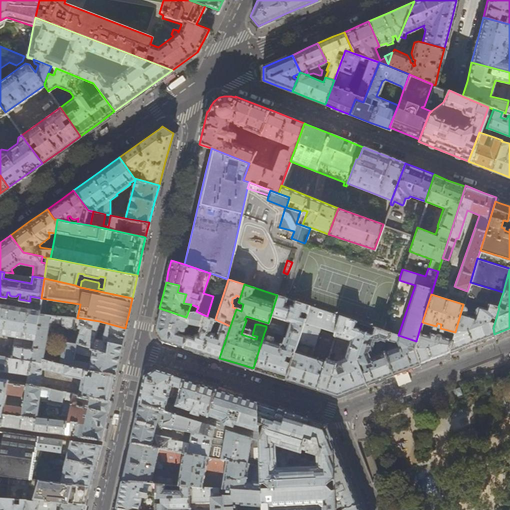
[(308,305),(277,295),(268,323),(266,326),(266,328),(280,333),(284,319),(288,321),(281,344),(272,341),(273,338),(272,336),(264,333),(253,368),(268,373),(285,379),(290,362),(285,361),(287,356),(291,357),(308,305)]
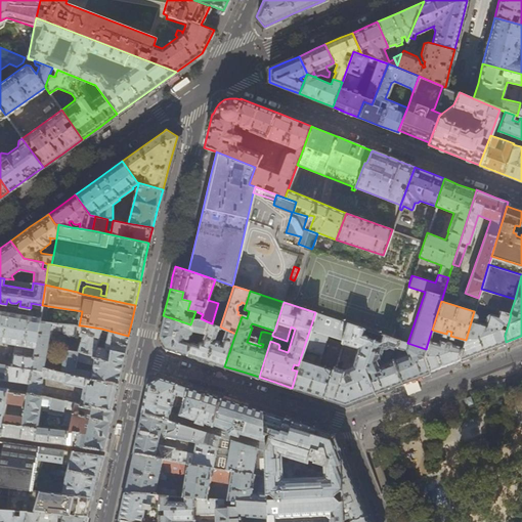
[(0,435),(8,391),(28,394),(28,392),(40,394),(42,376),(64,382),(64,383),(77,386),(76,389),(79,393),(82,394),(80,403),(91,405),(91,404),(112,409),(115,394),(117,385),(73,375),(43,366),(42,372),(31,368),(40,320),(41,310),(31,308),(19,306),(6,304),(0,303),(0,340),(14,343),(11,364),(0,362),(0,435)]
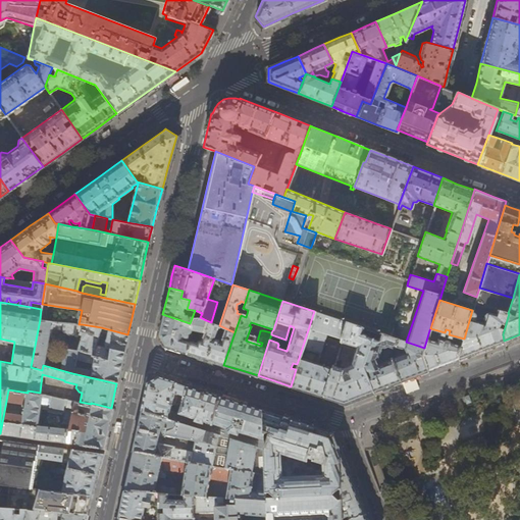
[(474,303),(472,310),(464,339),(463,340),(457,359),(483,349),(504,341),(503,334),(509,313),(508,313),(498,310),(496,315),(488,312),(487,312),(486,313),(485,314),(483,319),(479,317),(480,312),(482,313),(483,309),(487,310),(489,310),(490,308),(474,303)]
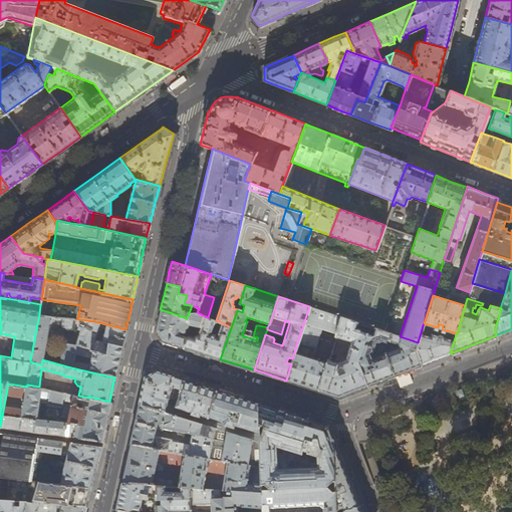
[(200,327),(203,315),(197,312),(199,308),(192,305),(187,318),(160,309),(157,321),(155,330),(162,341),(170,343),(183,347),(186,335),(192,337),(193,335),(195,335),(198,326),(200,327)]
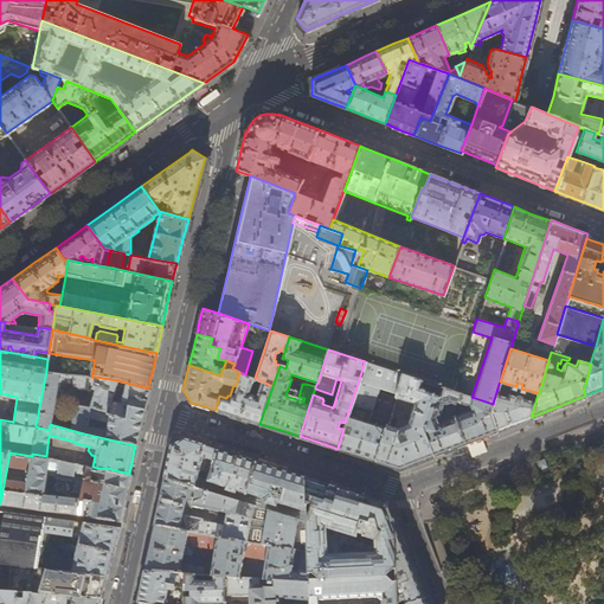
[(403,374),(365,361),(345,423),(344,429),(338,449),(355,455),(376,461),(386,425),(377,423),(377,421),(374,419),(373,422),(367,419),(378,385),(397,392),(403,374)]
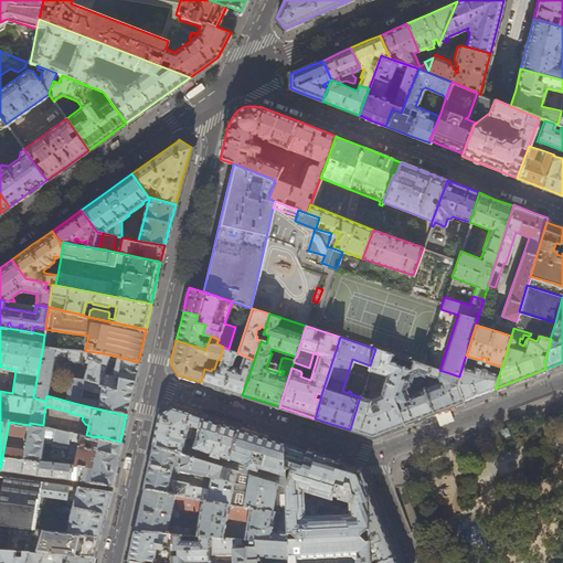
[(82,350),(43,346),(33,397),(45,401),(46,395),(78,404),(84,379),(71,375),(66,396),(63,392),(53,390),(48,391),(54,356),(64,357),(64,358),(68,362),(76,363),(81,360),(82,350)]
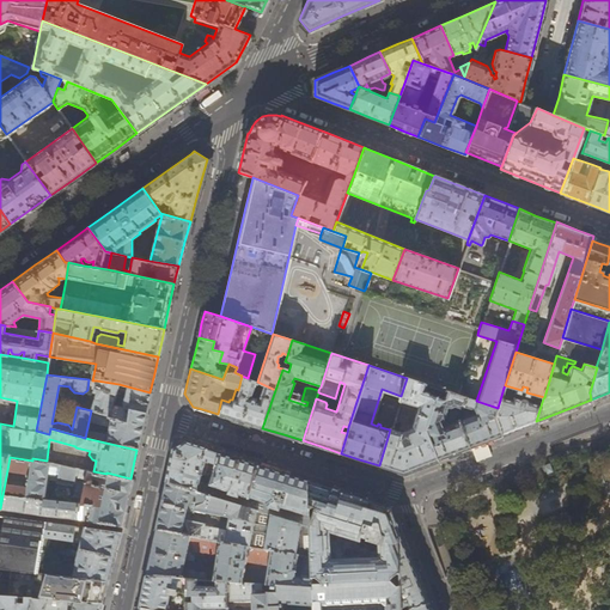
[(236,389),(232,400),(230,400),(229,402),(221,400),(218,414),(239,421),(262,428),(275,390),(257,382),(248,378),(242,376),(238,390),(236,389)]
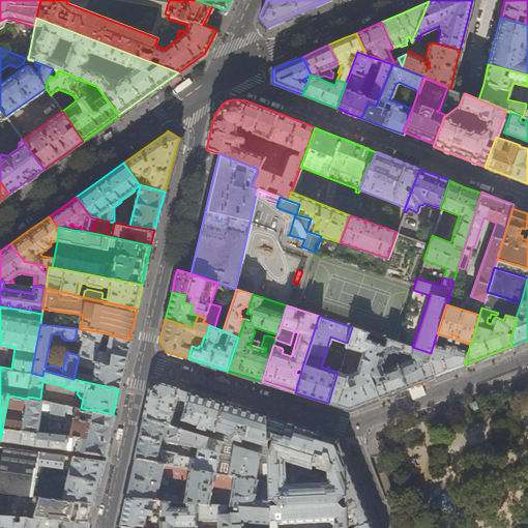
[(369,332),(352,327),(347,343),(346,347),(361,351),(355,370),(348,373),(339,370),(338,372),(328,403),(336,405),(349,409),(365,403),(378,398),(370,373),(379,344),(372,341),(372,340),(371,339),(369,338),(368,338),(367,336),(369,332)]
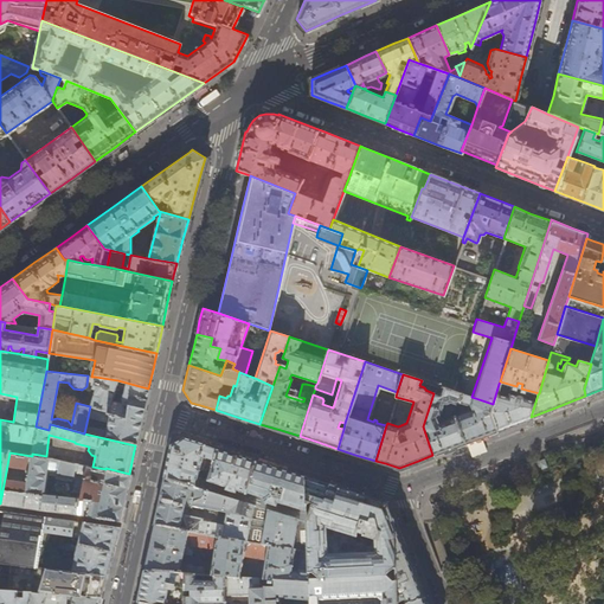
[(148,389),(117,380),(95,377),(91,387),(95,389),(90,406),(127,418),(129,405),(145,407),(146,399),(148,389)]
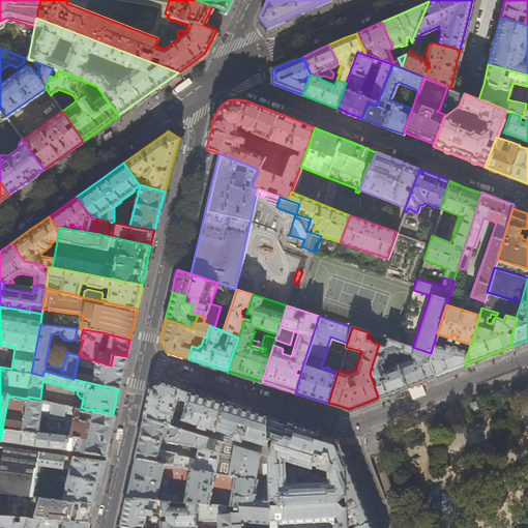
[(456,340),(451,338),(437,333),(436,335),(431,353),(429,360),(434,376),(451,370),(464,364),(470,345),(471,344),(456,340)]
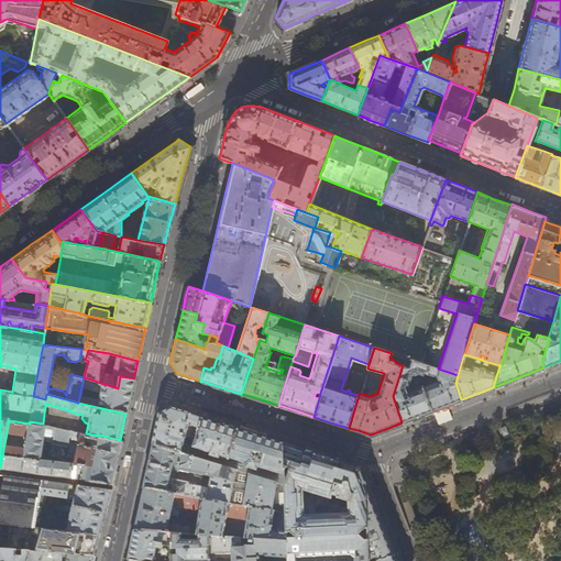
[(405,358),(403,365),(393,396),(402,422),(417,417),(431,411),(422,385),(416,387),(415,383),(410,385),(409,387),(410,389),(407,391),(405,387),(407,385),(411,374),(413,374),(417,372),(422,374),(426,373),(428,365),(407,359),(405,358)]
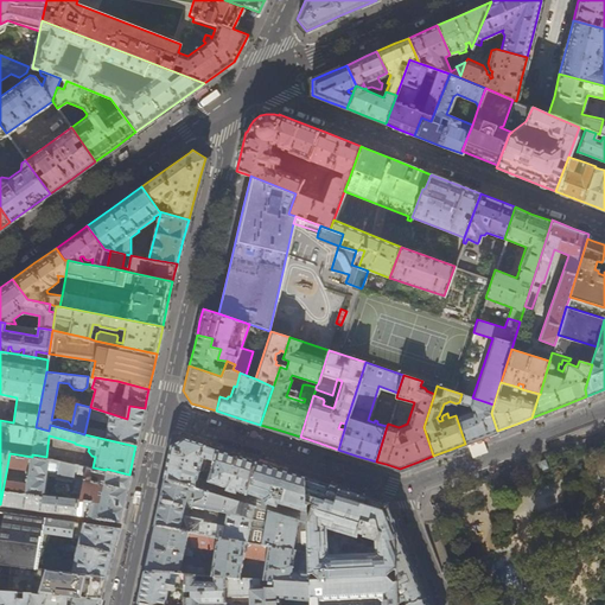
[(472,397),(462,394),(459,402),(470,405),(472,409),(456,415),(465,444),(481,438),(497,431),(491,413),(494,405),(472,397)]
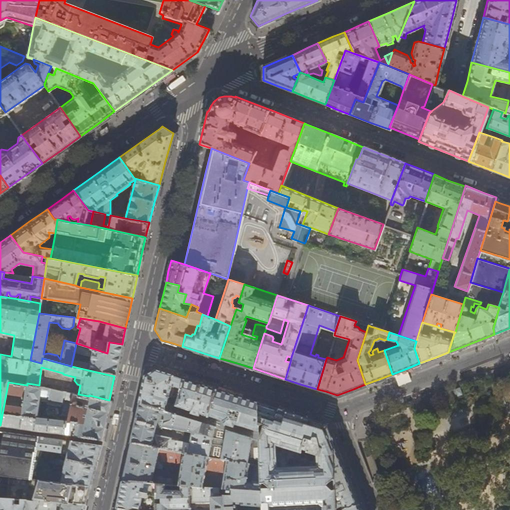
[(119,358),(122,344),(109,342),(107,353),(76,343),(71,366),(114,376),(115,376),(119,358)]
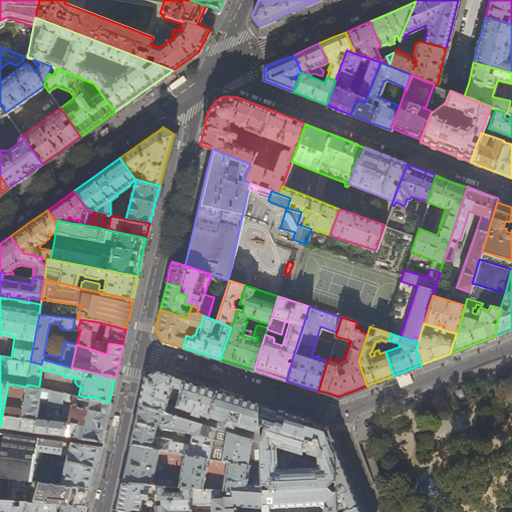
[(142,388),(139,404),(185,418),(187,410),(191,411),(190,414),(199,416),(200,414),(201,415),(200,419),(190,416),(189,419),(205,425),(216,390),(193,382),(155,370),(145,376),(142,388)]
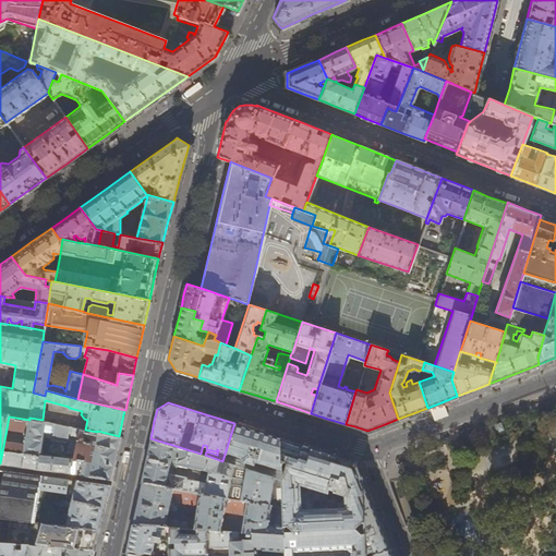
[(79,475),(89,476),(110,479),(116,456),(120,436),(119,436),(97,431),(97,432),(85,430),(43,420),(29,418),(29,420),(9,417),(0,463),(11,466),(49,471),(79,474),(79,475)]
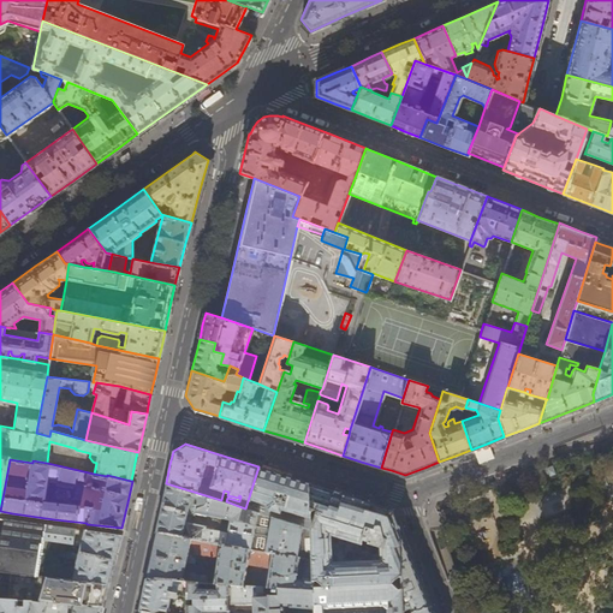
[(280,474),(259,466),(245,509),(310,529),(308,482),(280,474)]
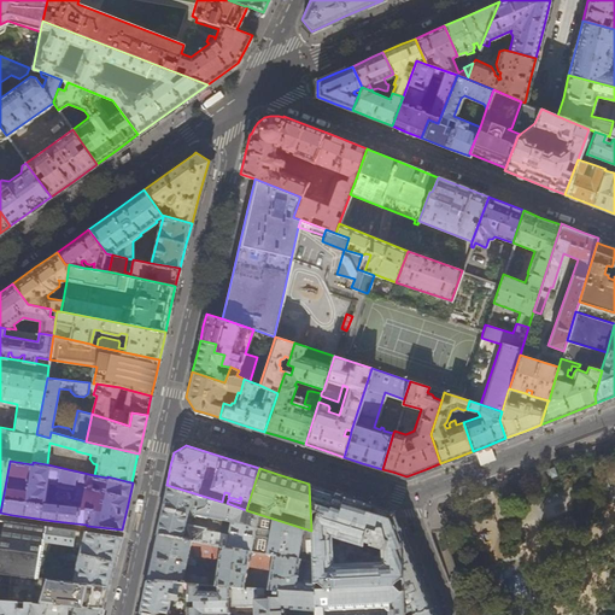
[(396,515),(387,508),(352,497),(309,484),(311,531),(312,561),(314,589),(324,589),(391,585),(402,585),(400,528),(397,520),(396,515)]
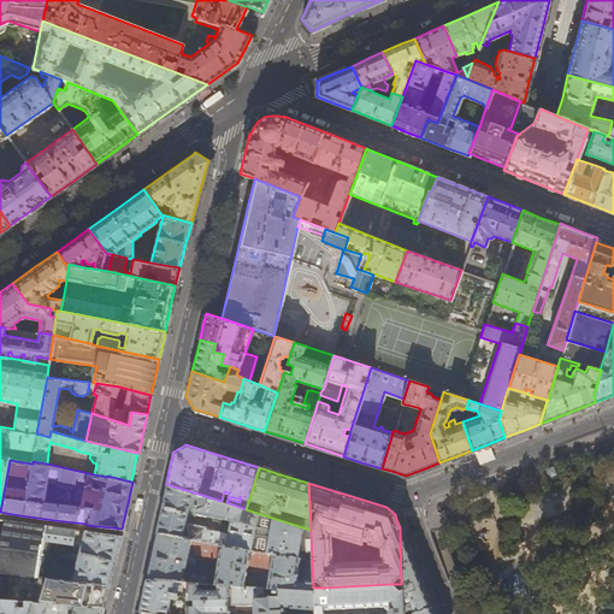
[(312,560),(311,530),(246,509),(226,502),(222,501),(166,484),(161,506),(155,531),(312,560)]
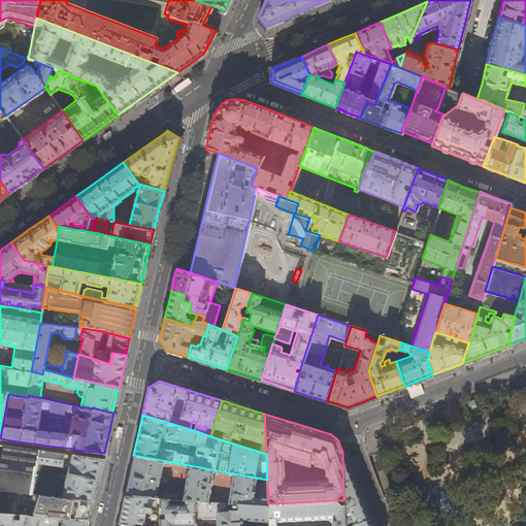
[(42,475),(44,464),(62,466),(62,468),(69,473),(63,497),(79,499),(92,501),(97,480),(100,466),(103,457),(87,455),(51,451),(29,448),(1,445),(0,453),(0,489),(7,490),(31,493),(34,474),(42,475)]
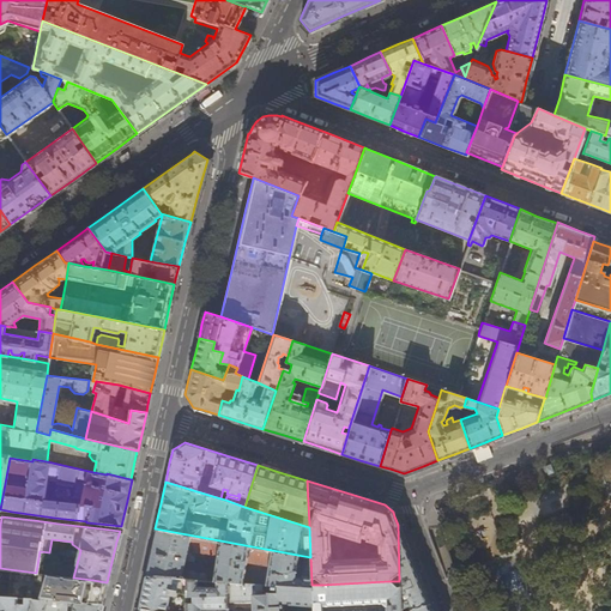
[(398,525),(399,581),(399,587),(400,610),(409,610),(428,603),(418,578),(398,525)]
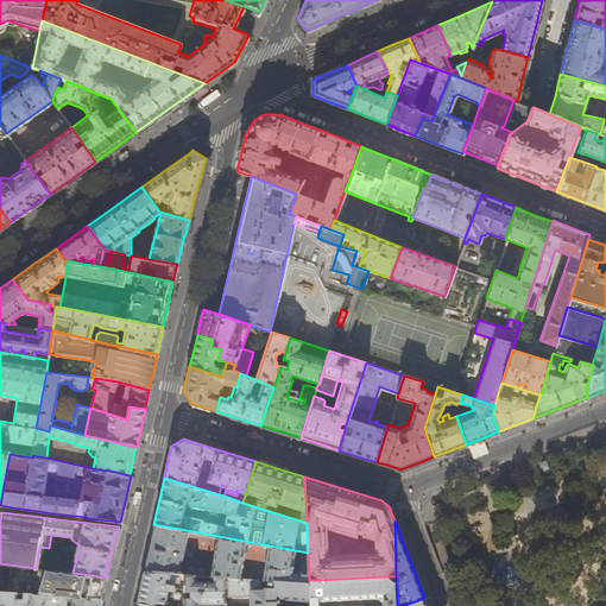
[(308,553),(153,524),(149,547),(144,570),(184,573),(202,575),(202,567),(201,567),(200,566),(191,566),(190,563),(181,563),(183,553),(189,555),(191,553),(193,553),(194,548),(191,547),(193,545),(212,549),(213,544),(215,545),(212,575),(223,576),(239,578),(242,555),(265,560),(263,579),(264,579),(309,582),(309,580),(308,553)]
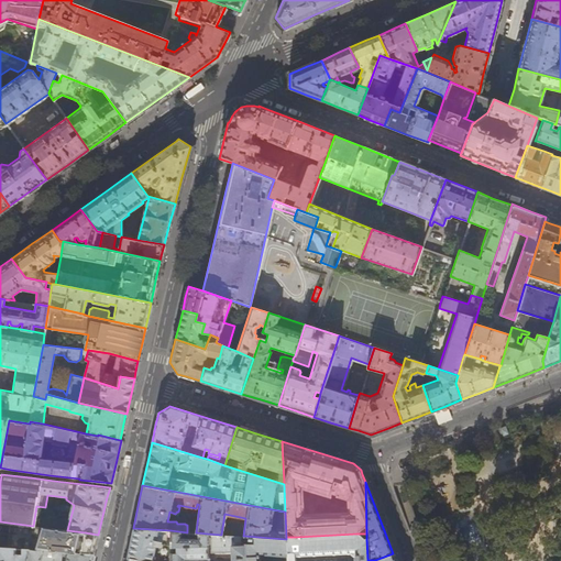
[(95,545),(98,535),(85,532),(67,530),(33,526),(8,523),(6,548),(15,548),(22,549),(29,549),(37,551),(39,550),(92,554),(95,545)]
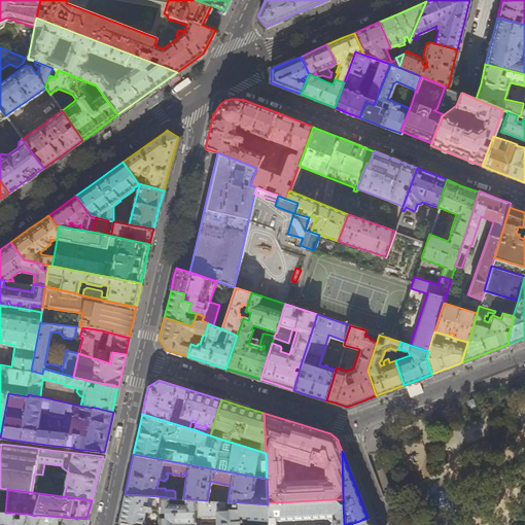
[(160,496),(125,494),(121,508),(118,521),(136,524),(142,524),(145,512),(152,512),(151,506),(160,506),(160,496)]
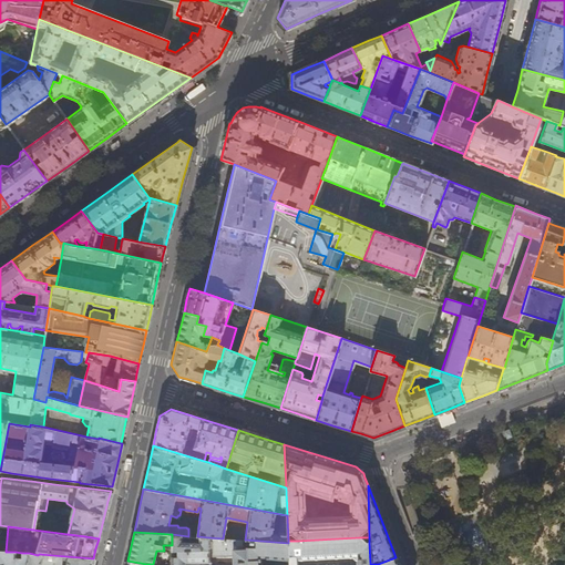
[(197,536),(188,536),(172,534),(172,545),(171,564),(184,564),(184,562),(209,562),(209,555),(208,537),(197,536)]
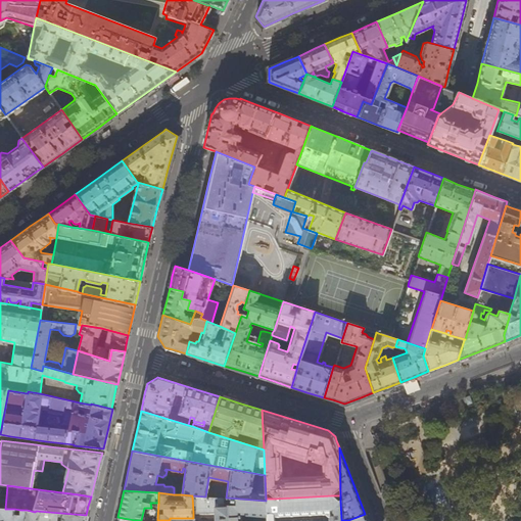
[(226,498),(205,496),(192,495),(193,512),(214,512),(214,520),(227,520),(227,498),(226,498)]
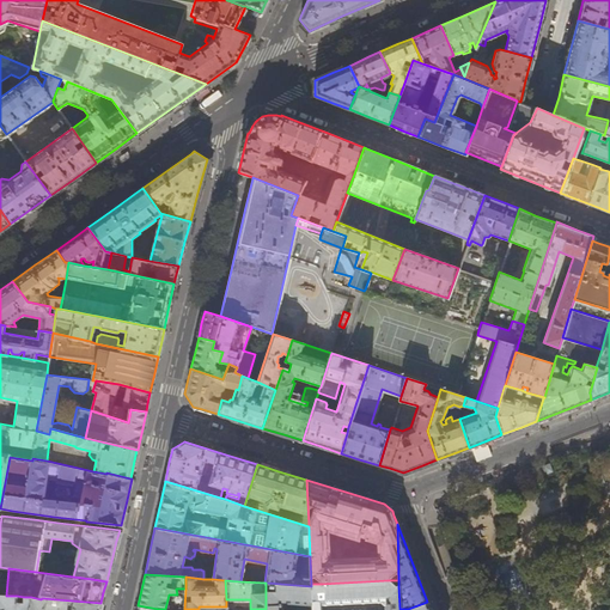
[(388,580),(322,584),(316,590),(312,590),(312,609),(429,609),(427,602),(408,609),(400,609),(398,586),(395,586),(388,580)]
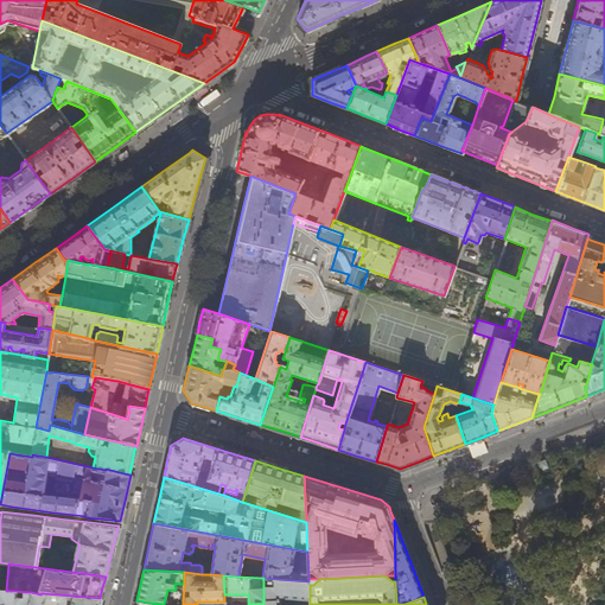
[(310,604),(310,585),(309,581),(263,578),(263,604),(310,604)]
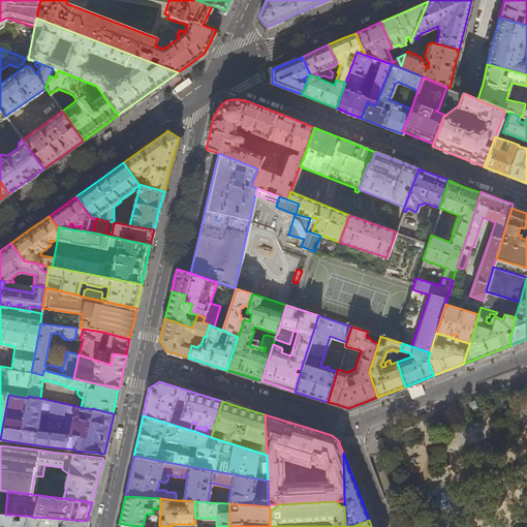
[(23,526),(27,516),(21,516),(20,520),(14,520),(14,515),(5,515),(0,514),(0,526),(2,526),(1,526),(23,526)]
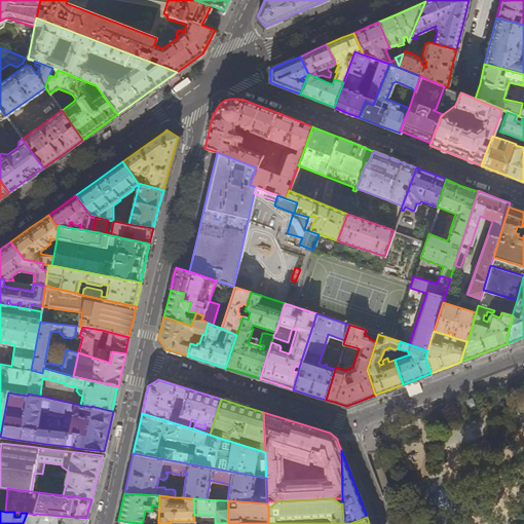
[(36,514),(35,515),(27,513),(23,523),(84,523),(86,518),(36,514)]
